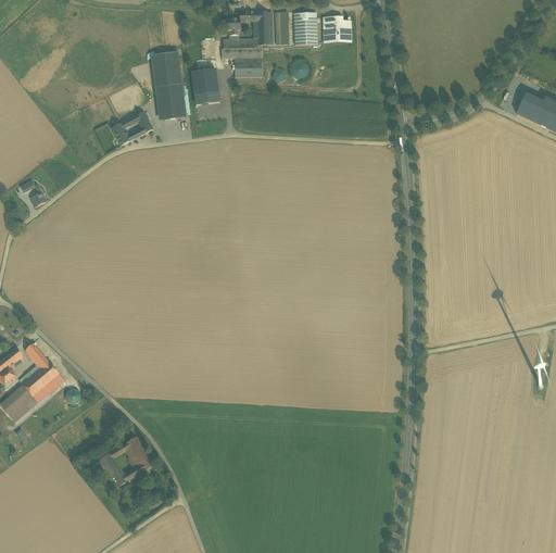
[(240,20),(240,21),(249,21),(249,11),(239,11),(239,20),(240,20)]
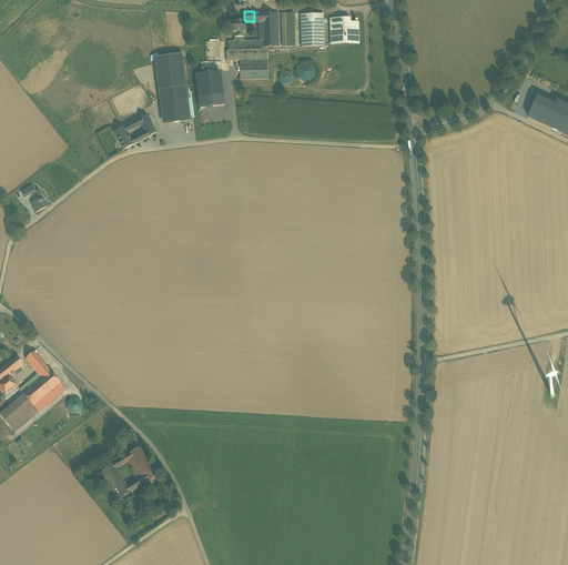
[(294,11),(263,11),(263,39),(264,46),(267,46),(273,44),(275,44),(295,44),(294,11)]
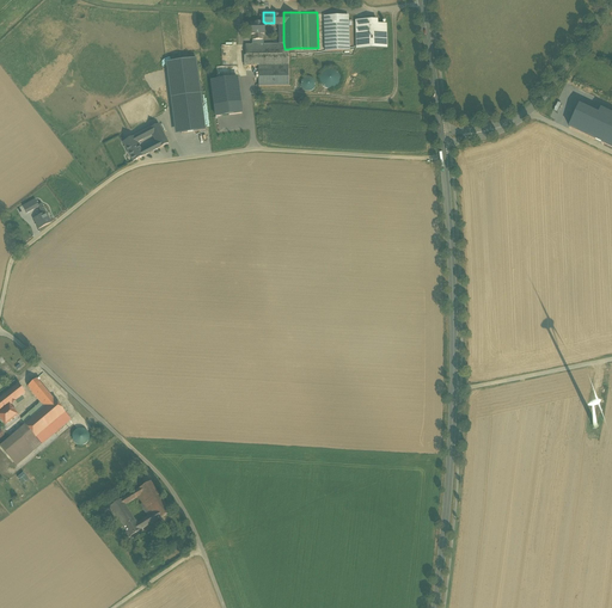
[(348,13),(324,13),(324,48),(349,48),(348,13)]
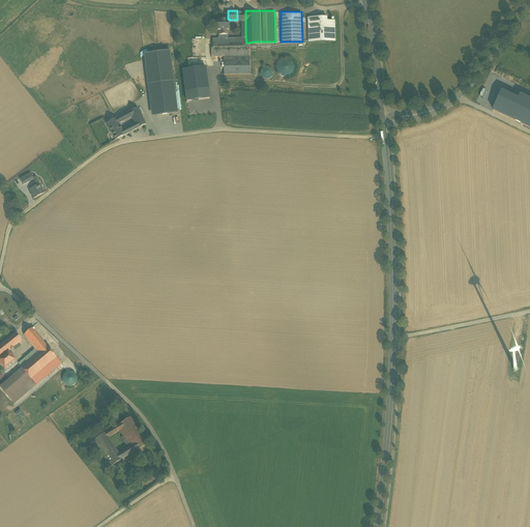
[(326,16),(307,16),(308,40),(334,39),(334,19),(326,19),(326,16)]
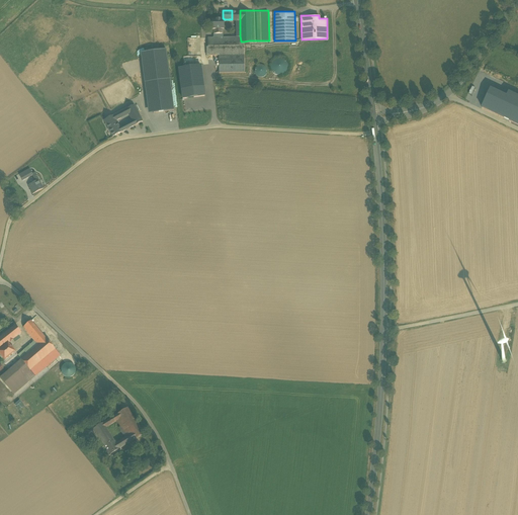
[(223,18),(211,18),(211,27),(213,27),(223,27),(224,27),(224,19),(224,18),(223,18)]
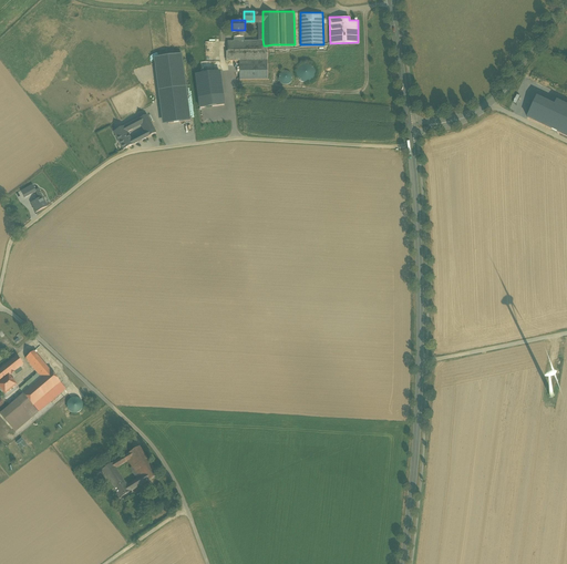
[(220,39),(205,40),(205,59),(219,59),(220,39)]
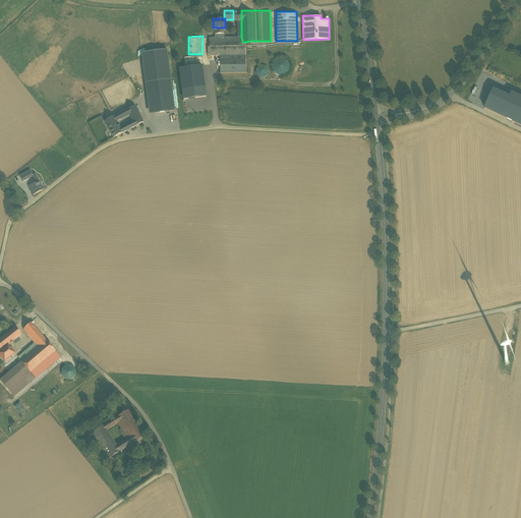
[(242,42),(241,36),(237,36),(224,36),(215,36),(209,36),(209,45),(209,54),(220,54),(245,53),(245,44),(245,42),(242,42)]
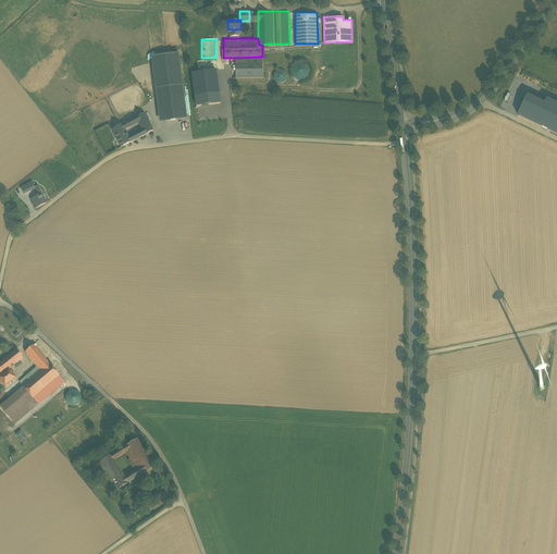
[(178,51),(150,54),(159,120),(187,115),(178,51)]
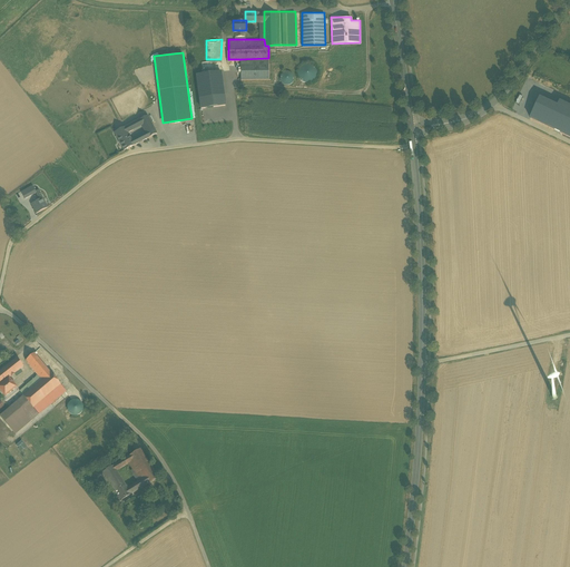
[(268,77),(268,58),(241,59),(241,78),(268,77)]
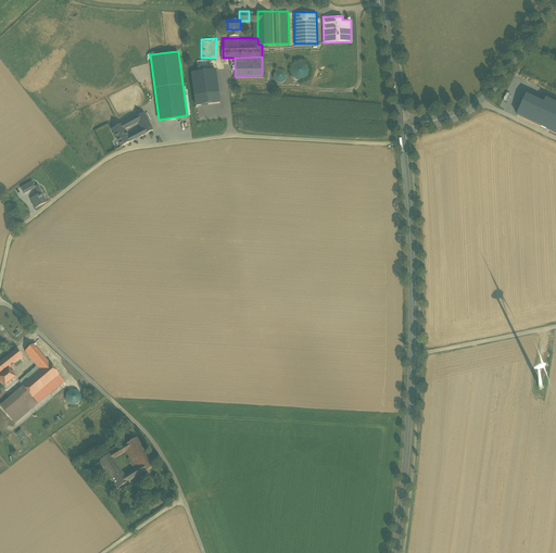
[(300,60),(297,60),(294,62),(292,63),(291,66),(290,68),(290,72),(291,74),(293,76),(295,77),(299,78),(301,78),(304,77),(306,76),(307,74),(308,71),(308,68),(308,65),(306,63),(304,61),(302,60),(300,60)]
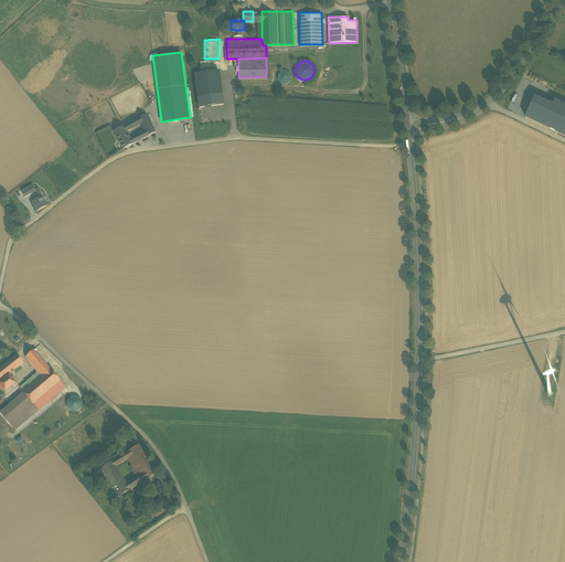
[(219,69),(194,72),(199,105),(223,102),(219,69)]
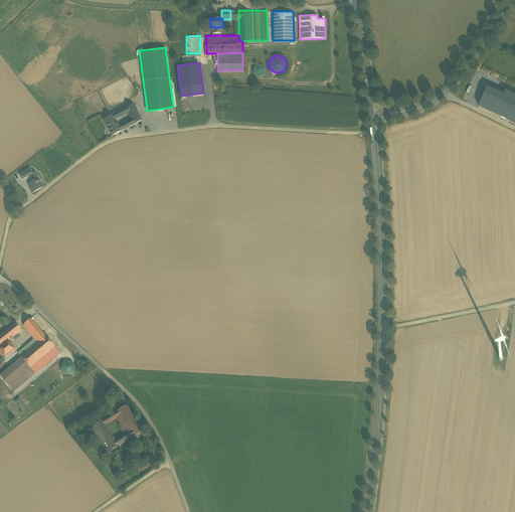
[(259,62),(255,63),(254,64),(253,66),(252,69),(253,71),(254,73),(256,74),(260,74),(262,74),(264,73),(265,71),(266,69),(266,66),(265,64),(263,63),(261,62),(259,62)]
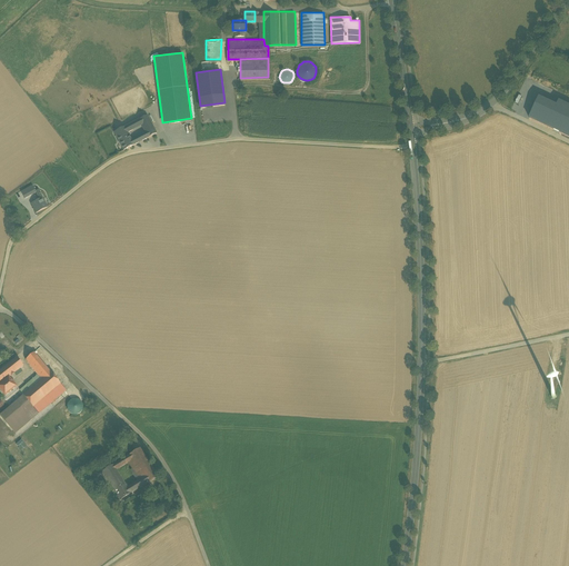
[(147,107),(137,112),(139,118),(147,113),(149,111),(147,107)]
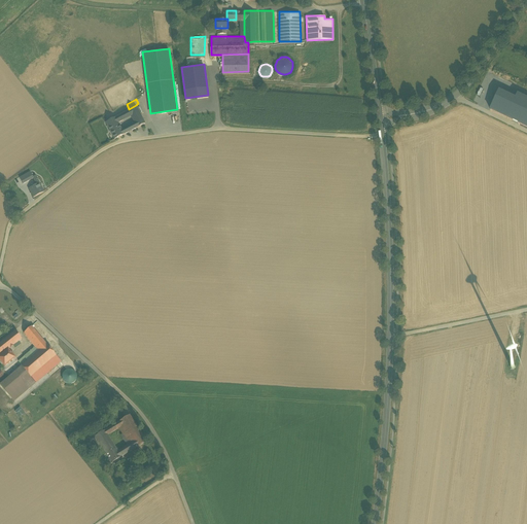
[(127,104),(118,108),(120,112),(124,118),(132,114),(129,109),(127,104)]
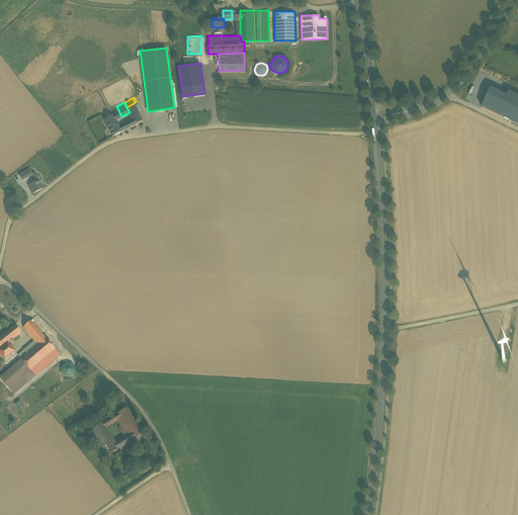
[(86,107),(89,114),(97,110),(94,103),(86,107)]
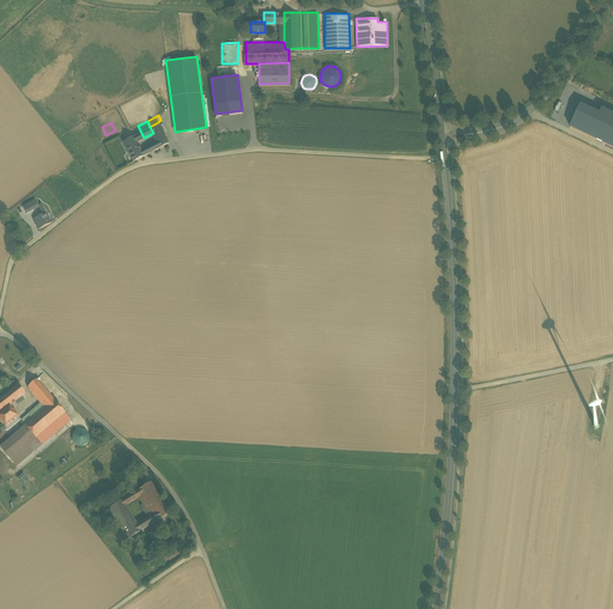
[(158,122),(150,127),(153,133),(157,139),(161,145),(169,140),(158,122)]
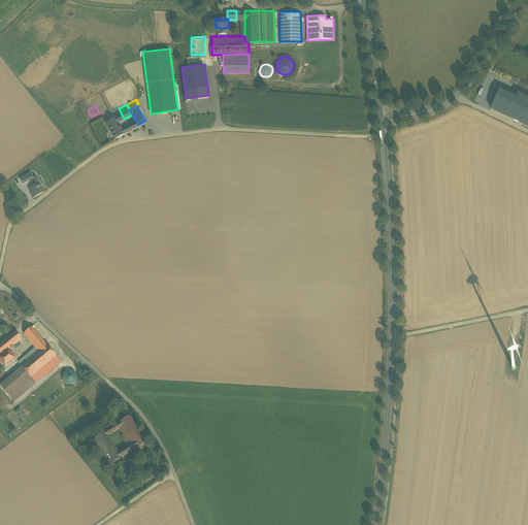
[(106,120),(121,112),(119,108),(104,117),(106,120)]
